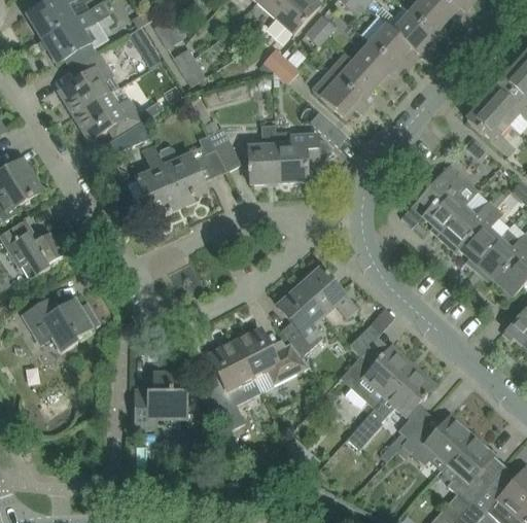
[(45,0),(46,1),(26,14),(40,38),(90,8),(84,0),(45,0)]
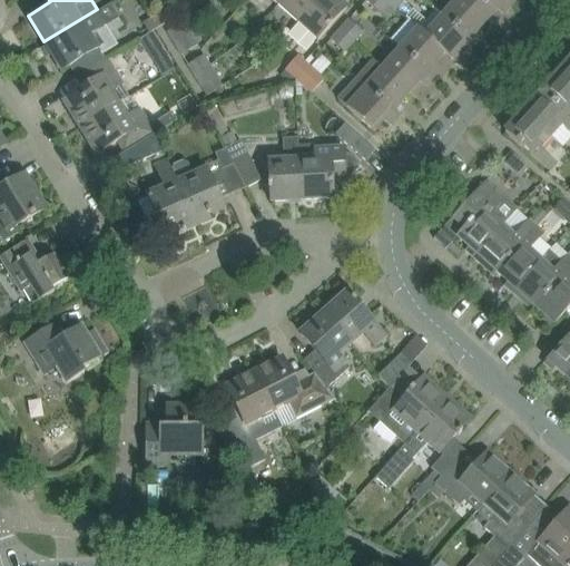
[(278,0),(277,1),(297,19),(314,0),(278,0)]
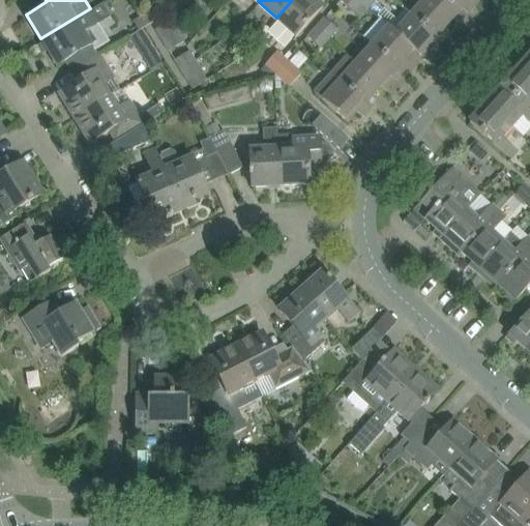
[(292,0),(276,18),(295,34),(322,4),(318,0),(292,0)]
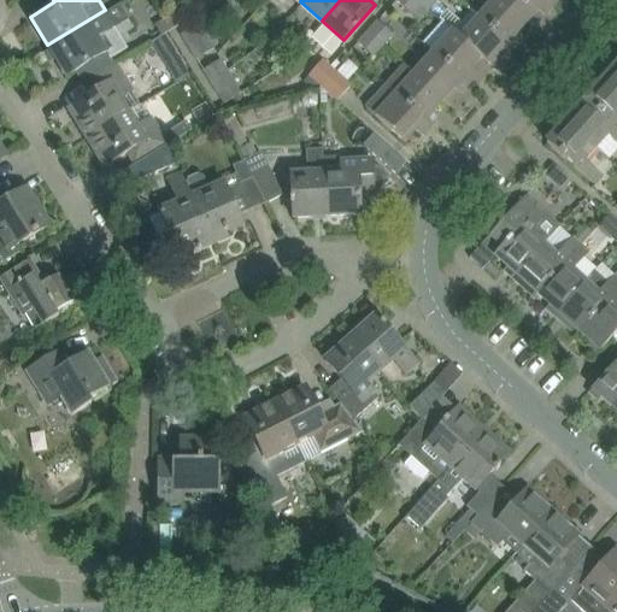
[(398,0),(417,17),(427,6),(419,0),(398,0)]
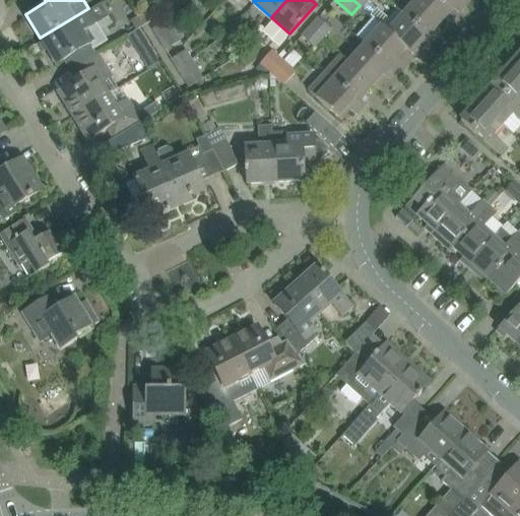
[(435,25),(444,15),(427,0),(413,0),(403,11),(434,39),(441,30),(435,25)]
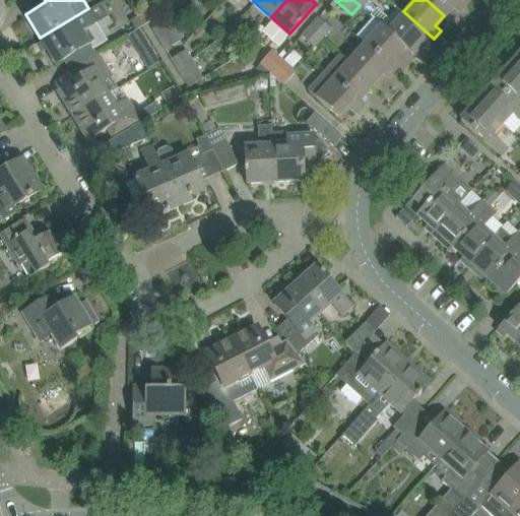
[(427,0),(444,15),(454,24),(463,14),(459,10),(465,3),(462,0),(427,0)]
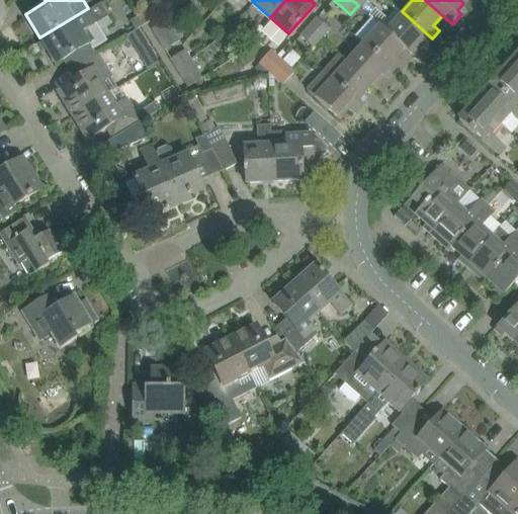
[(430,50),(425,46),(432,38),(402,11),(396,5),(379,23),(378,23),(387,31),(403,46),(420,61),(430,50)]
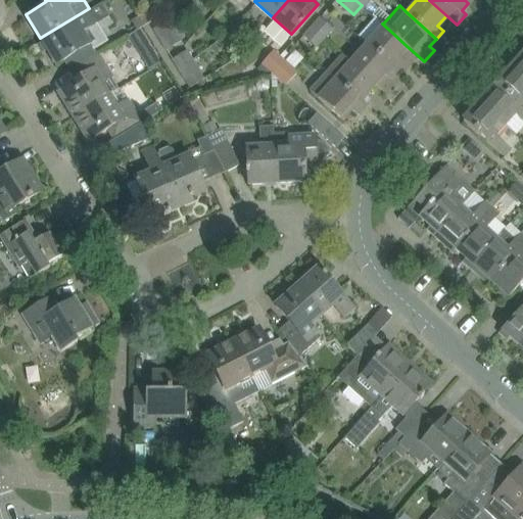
[(89,8),(40,38),(55,63),(60,59),(64,58),(70,68),(74,66),(97,50),(95,46),(108,38),(97,20),(89,8)]
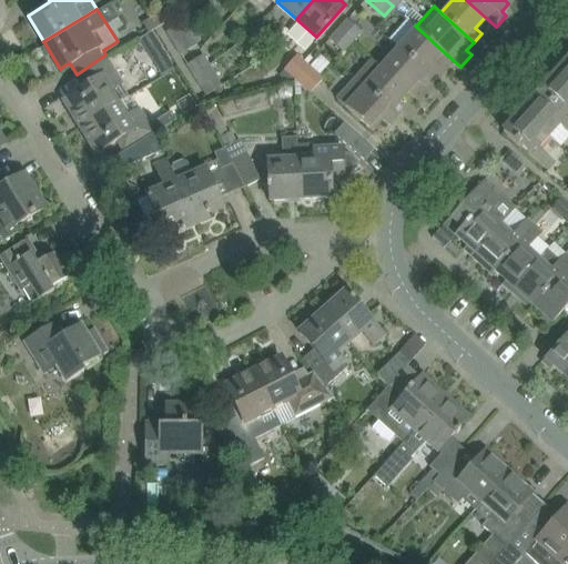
[(144,30),(162,19),(156,9),(138,20),(144,30)]
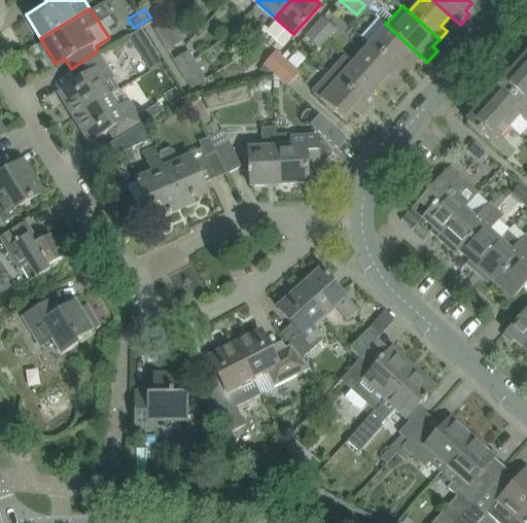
[(314,25),(326,37),(336,27),(322,15),(314,25)]
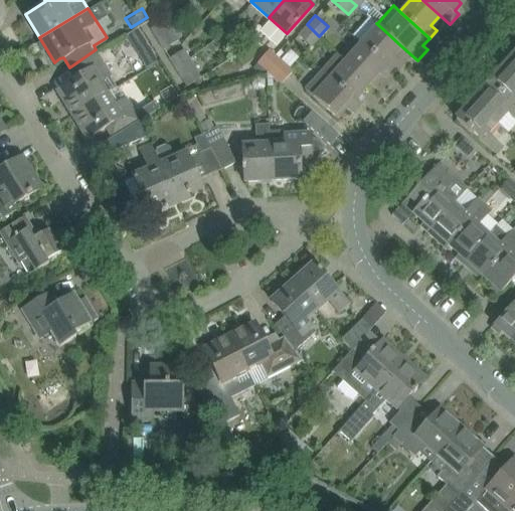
[(157,36),(172,27),(168,22),(169,21),(166,16),(151,26),(157,36)]
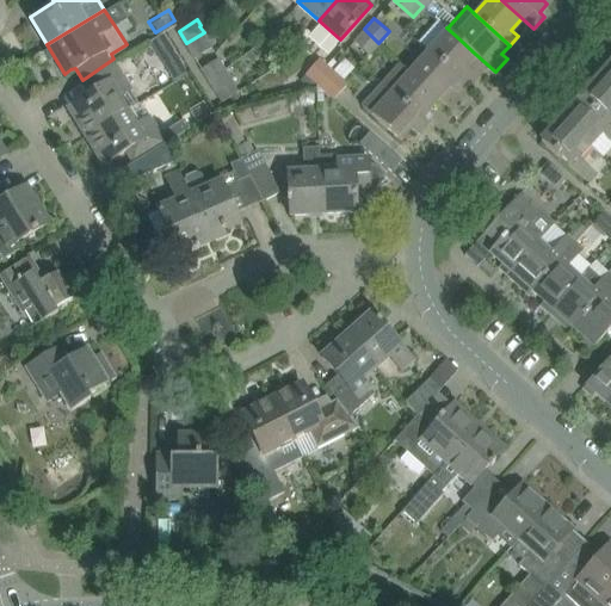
[(213,44),(201,25),(199,26),(204,32),(186,43),(193,55),(213,44)]
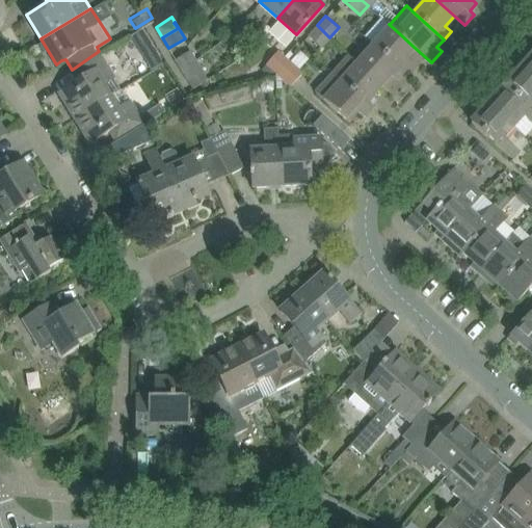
[(414,47),(389,24),(372,43),(403,71),(410,62),(415,67),(424,56),(431,62),(414,47)]
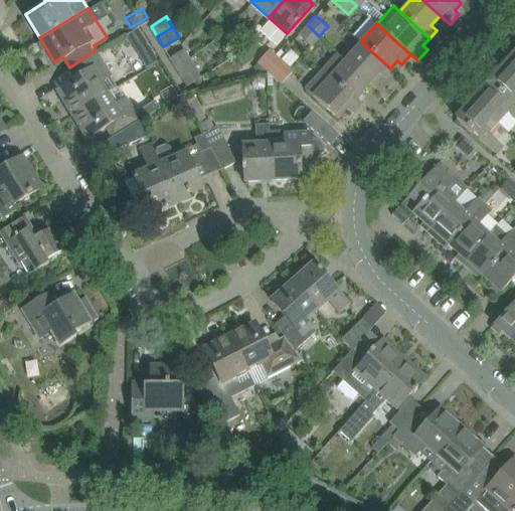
[(319,36),(307,24),(299,33),(312,44),(319,36)]
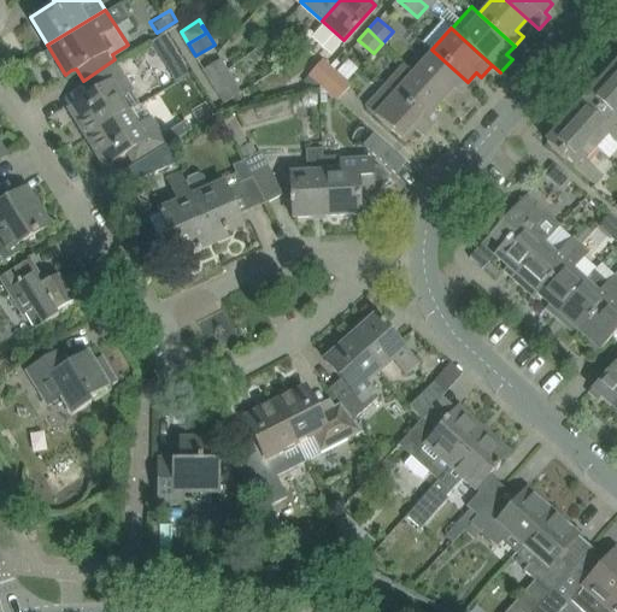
[(465,84),(468,82),(432,49),(413,70),(405,62),(404,63),(442,96),(454,107),(466,94),(460,89),(465,84)]
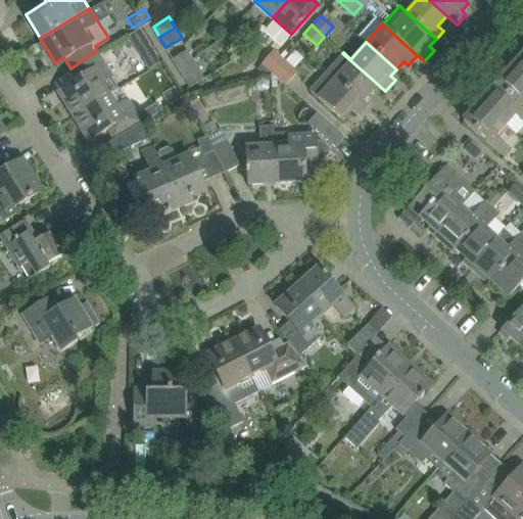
[(260,61),(269,69),(282,55),(274,47),(260,61)]
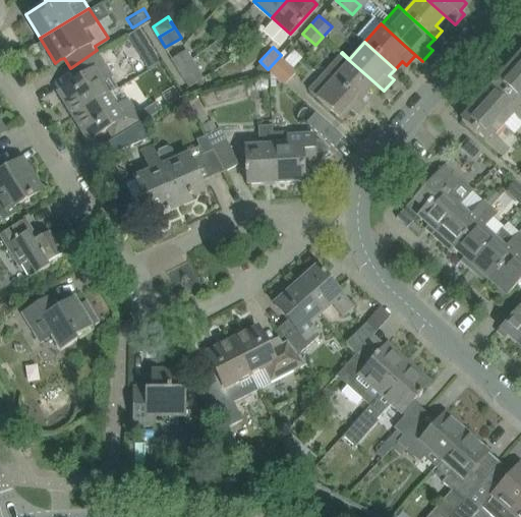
[(190,56),(191,56),(186,48),(171,57),(177,66),(191,58),(190,56)]
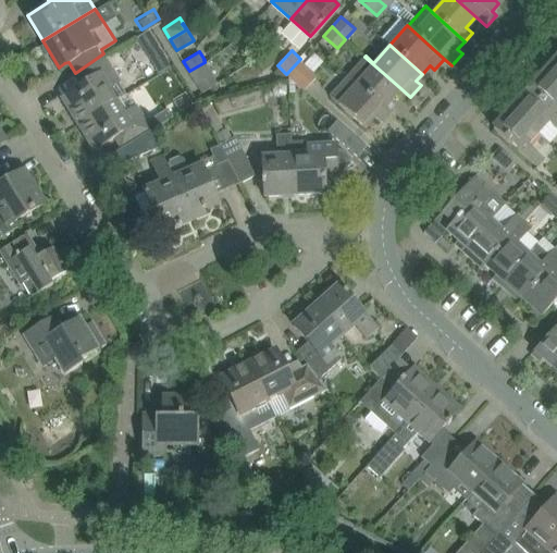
[(106,52),(103,53),(78,71),(85,82),(62,96),(77,122),(114,98),(125,93),(118,80),(121,77),(106,52)]
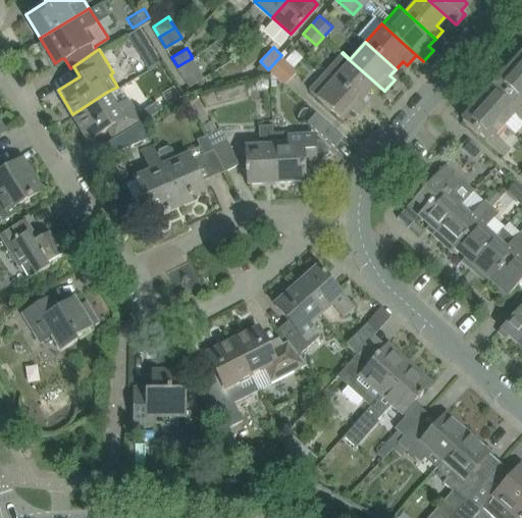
[(154,49),(142,57),(148,66),(160,58),(154,49)]
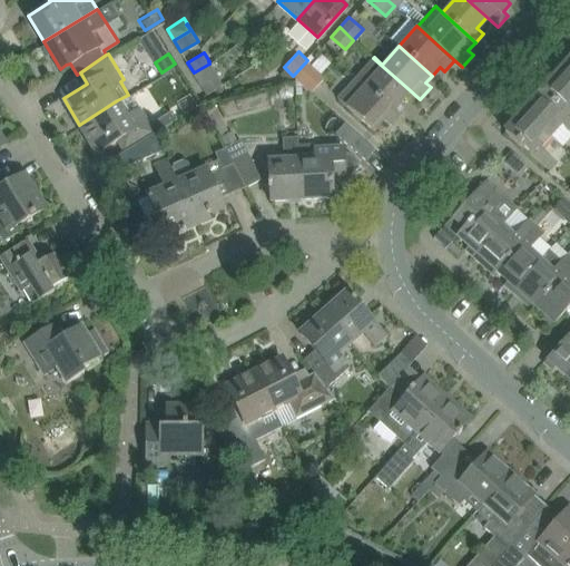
[(569,56),(564,62),(560,58),(553,66),(569,80),(569,56)]
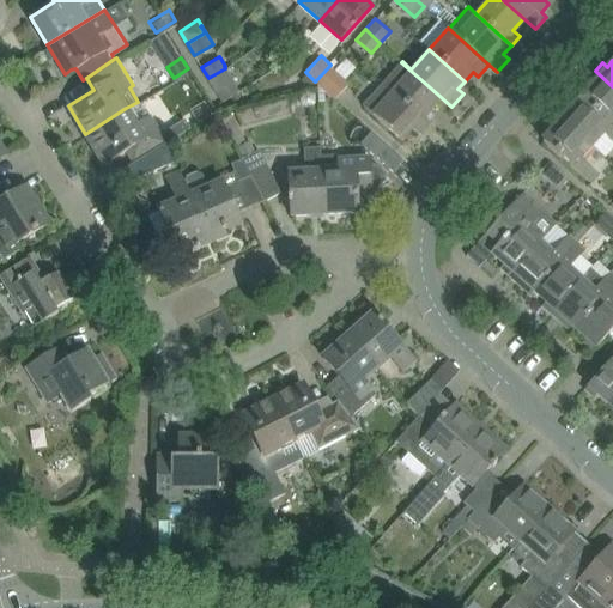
[(401,62),(383,83),(428,122),(436,113),(430,108),(439,96),(401,62)]
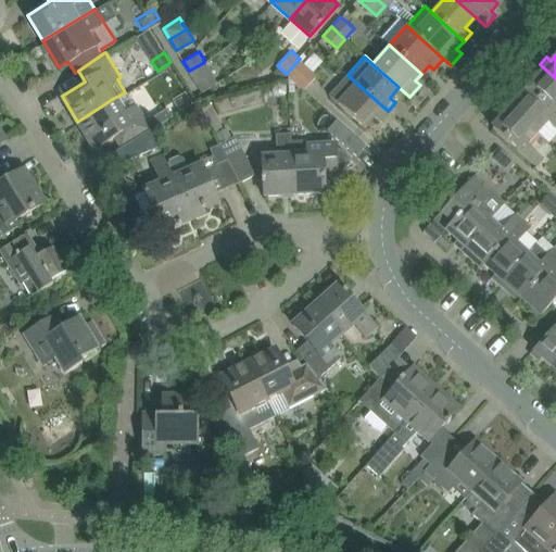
[(300,59),(286,74),(302,89),(316,73),(300,59)]
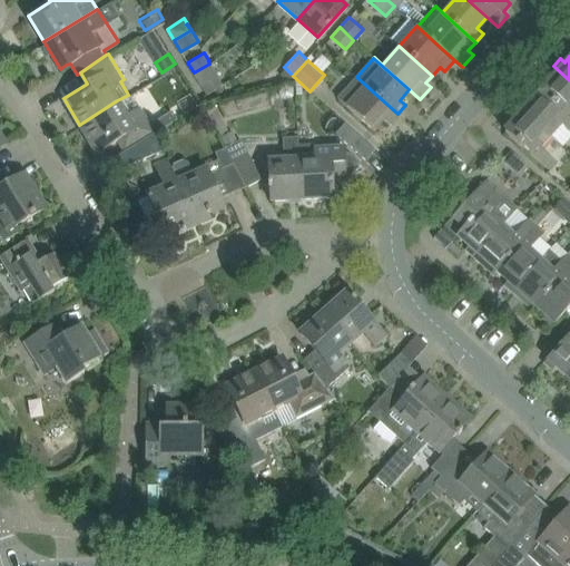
[(209,64),(194,72),(202,86),(218,76),(209,61),(208,61),(209,64)]
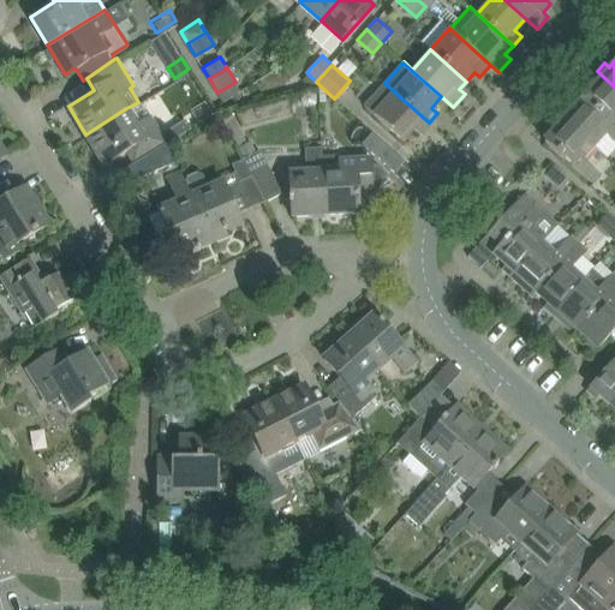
[(593,84),(584,96),(614,124),(614,87),(597,71),(589,81),(593,84)]
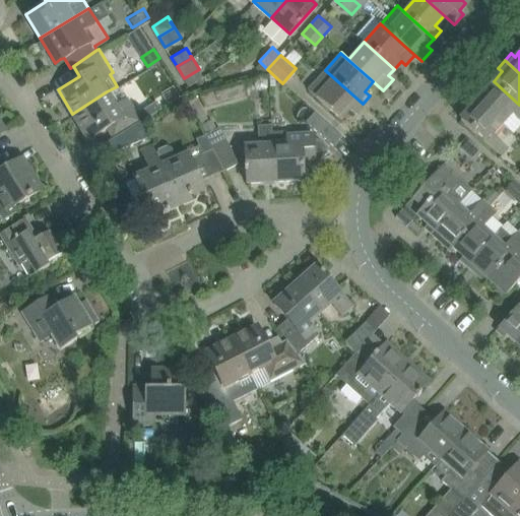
[(355,112),(363,104),(325,70),(309,88),(340,117),(349,107),(355,112)]
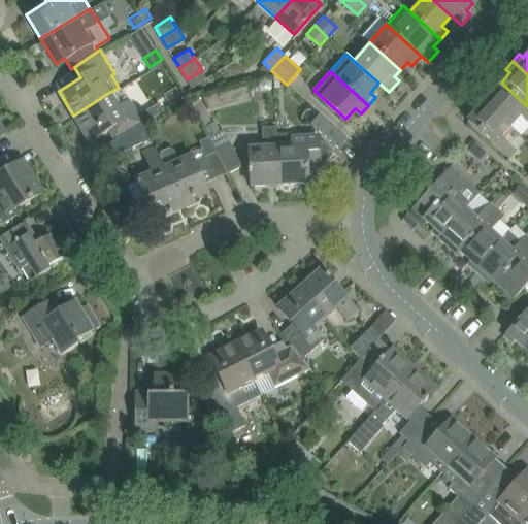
[(267,76),(264,74),(260,74),(257,76),(255,79),(255,84),(257,87),(260,88),(264,88),(267,87),(269,84),(269,79),(267,76)]
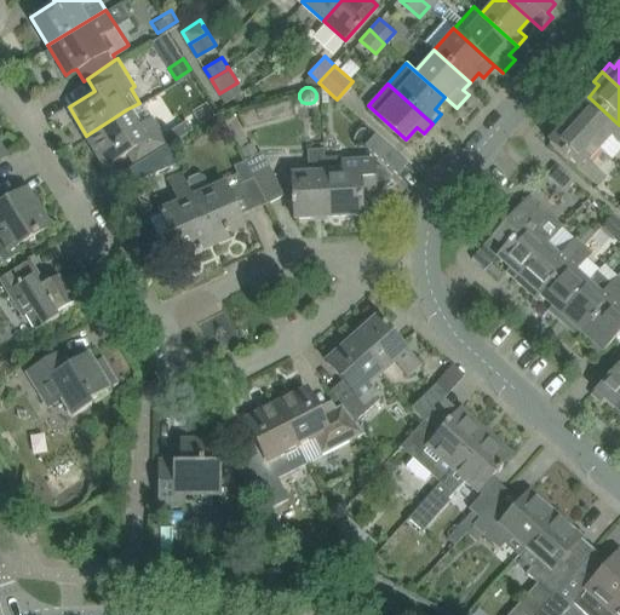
[(572,105),(563,114),(600,145),(610,132),(619,139),(619,125),(589,97),(577,110),(572,105)]
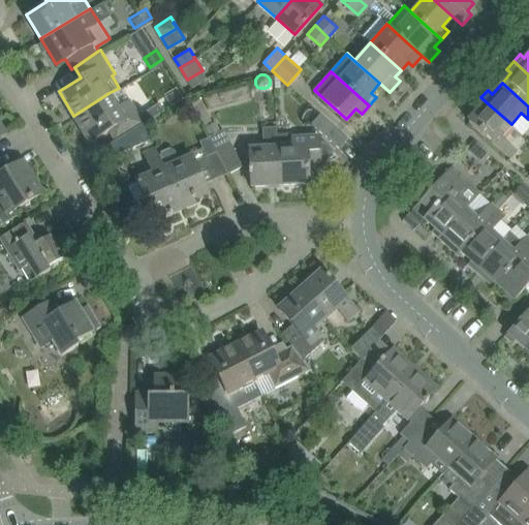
[(117,106),(109,93),(73,116),(89,141),(112,127),(118,137),(145,122),(164,110),(159,101),(139,114),(130,98),(117,106)]
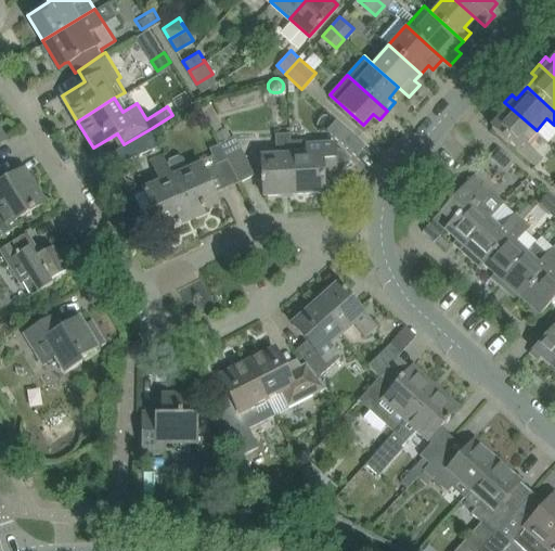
[(527,141),(537,130),(504,102),(498,110),(502,114),(491,126),(534,164),(542,155),(527,141)]
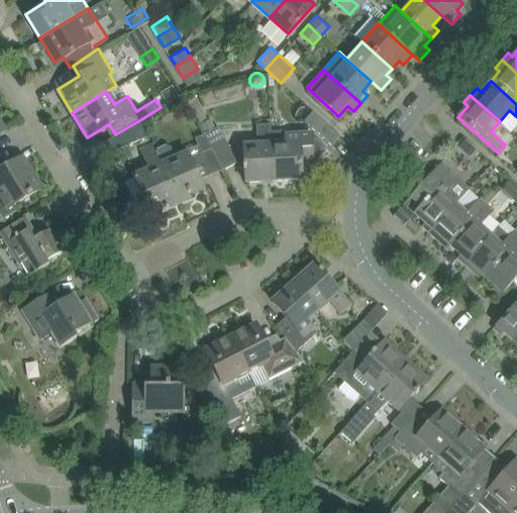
[(304,118),(316,129),(331,143),(339,134),(312,109),(304,118)]
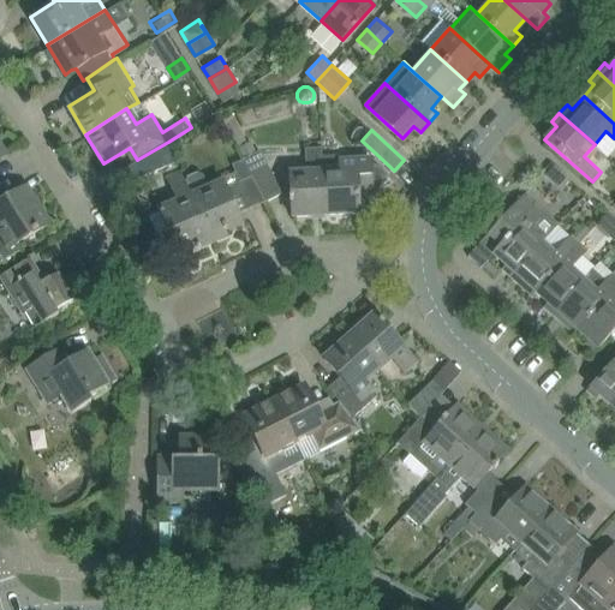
[(246,139),(237,145),(243,156),(256,149),(250,138),(246,139)]
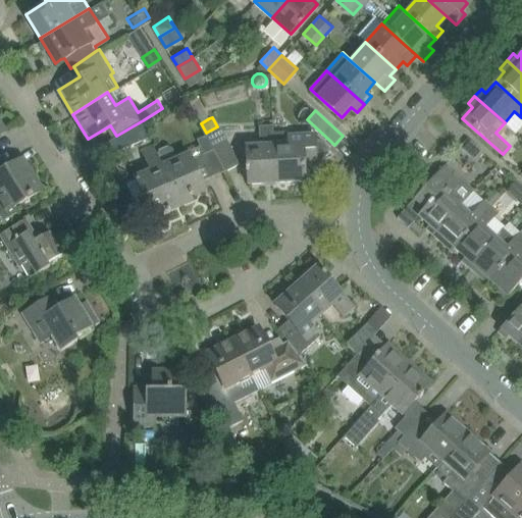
[(106,143),(110,153),(128,145),(150,137),(143,120),(116,136),(102,144),(102,145),(106,143)]
